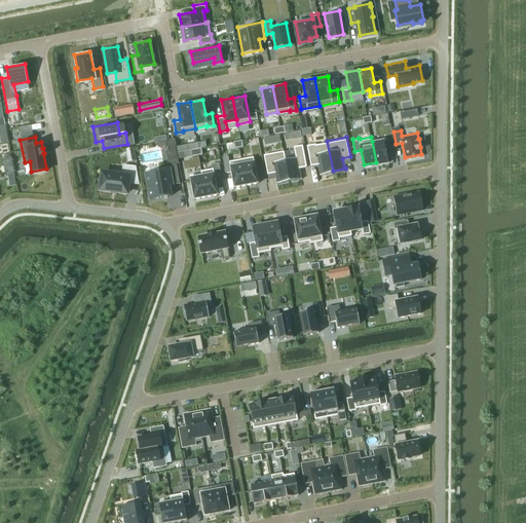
[(372,141),(376,162),(387,160),(384,139),(372,141)]
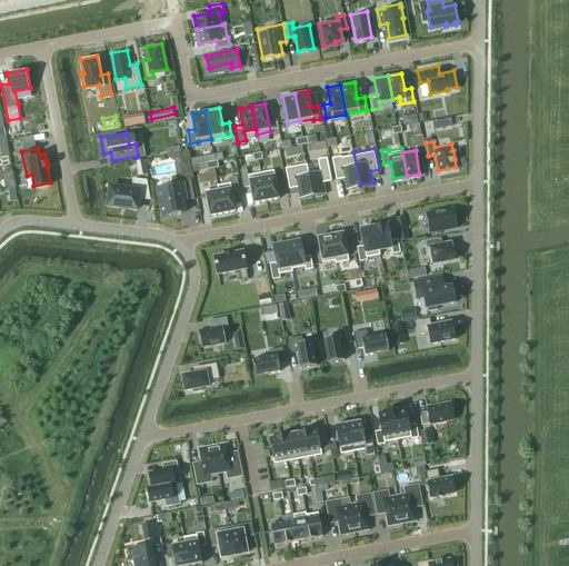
[(341,154),(332,156),(337,177),(345,176),(347,187),(346,187),(346,188),(360,185),(353,152),(341,155),(341,154)]
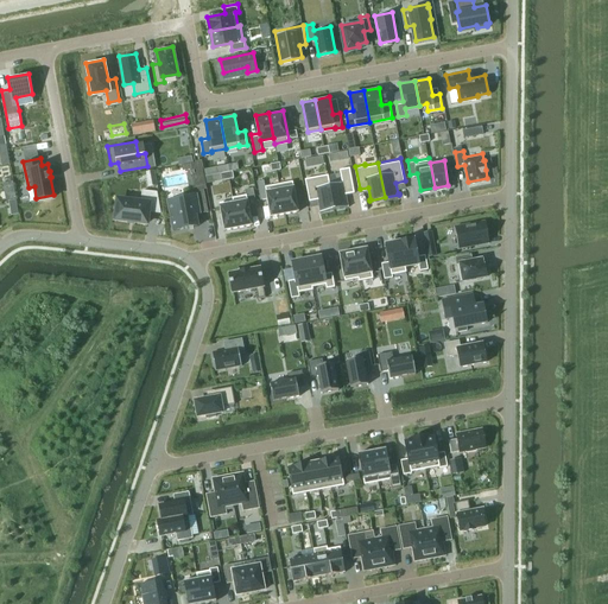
[(330,182),(329,183),(334,207),(349,204),(348,203),(346,192),(354,190),(349,165),(340,167),(342,180),(330,182)]
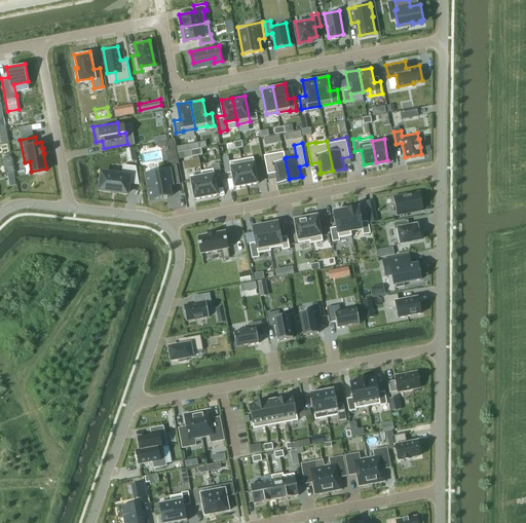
[(284,149),(264,153),(267,173),(275,171),(277,181),(276,181),(276,182),(289,179),(285,158),(286,157),(284,149)]
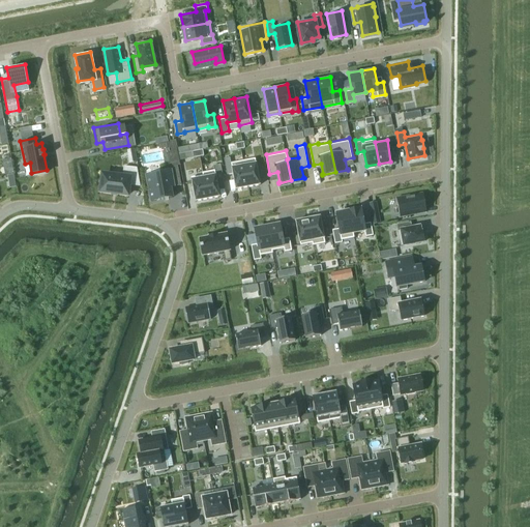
[(230,154),(224,155),(227,172),(233,171),(236,186),(248,184),(243,158),(231,160),(230,154)]
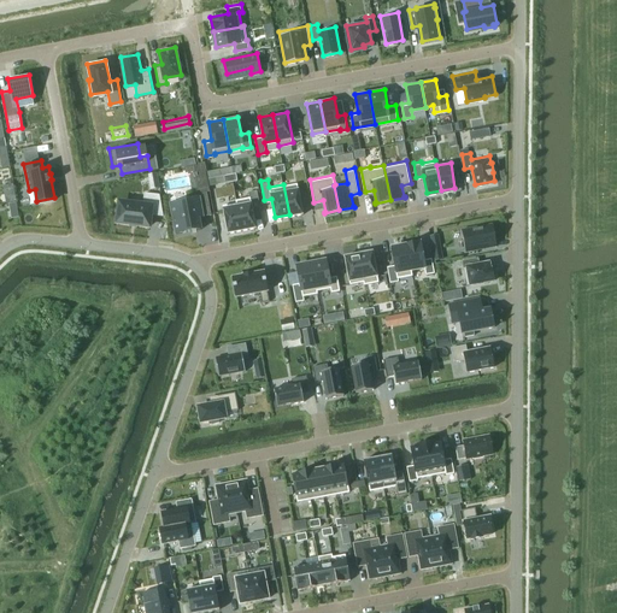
[(297,181),(283,184),(289,214),(303,212),(297,181)]
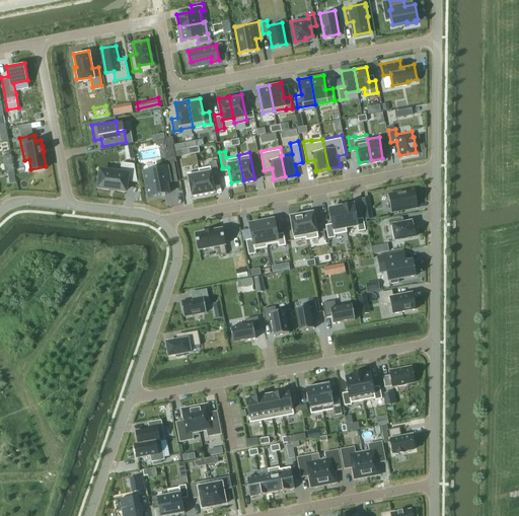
[(210,164),(198,166),(199,169),(204,193),(215,190),(213,175),(219,174),(216,158),(209,159),(210,164)]
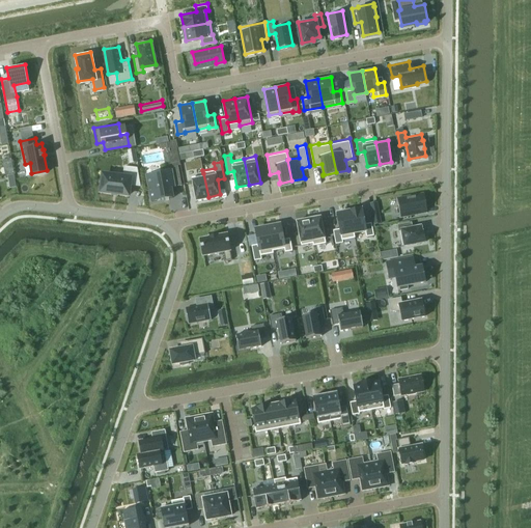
[(171,168),(146,172),(151,199),(173,195),(171,185),(182,183),(178,163),(170,165),(171,168)]
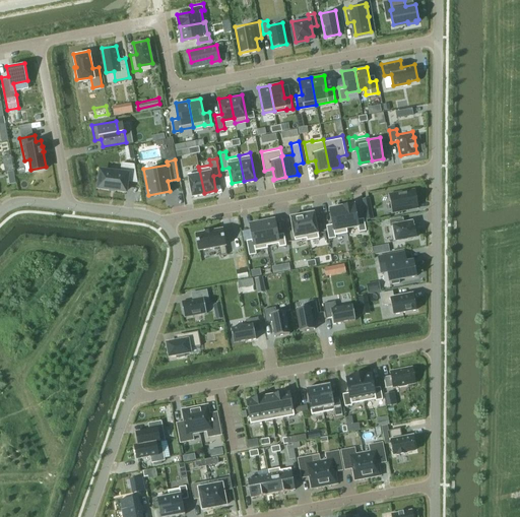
[(100,184),(99,185),(101,185),(124,188),(126,189),(126,187),(127,178),(137,180),(134,163),(122,160),(121,171),(103,169),(101,169),(101,170),(102,170),(100,184)]
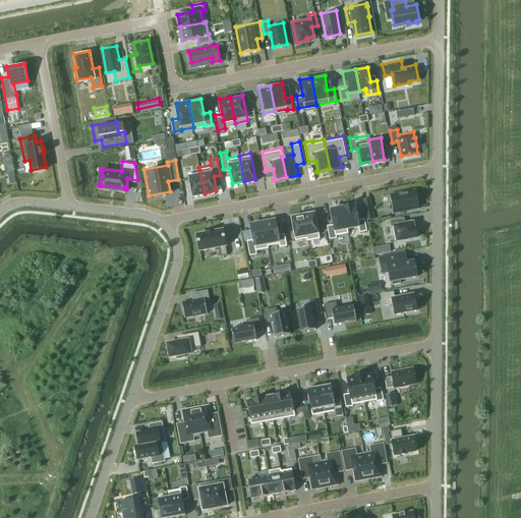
[(199,170),(188,172),(192,195),(205,193),(199,170)]
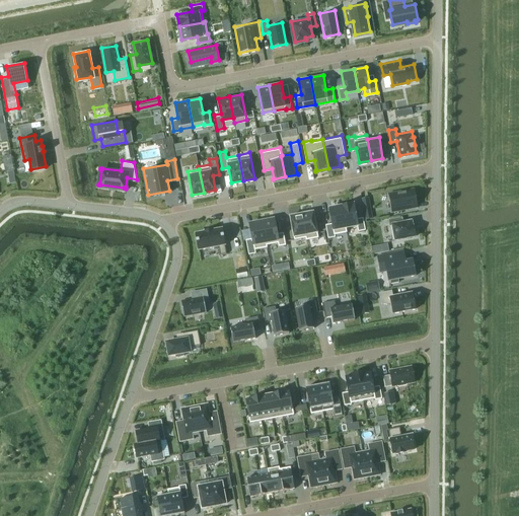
[(414,187),(388,192),(391,210),(408,207),(408,206),(418,204),(414,187)]
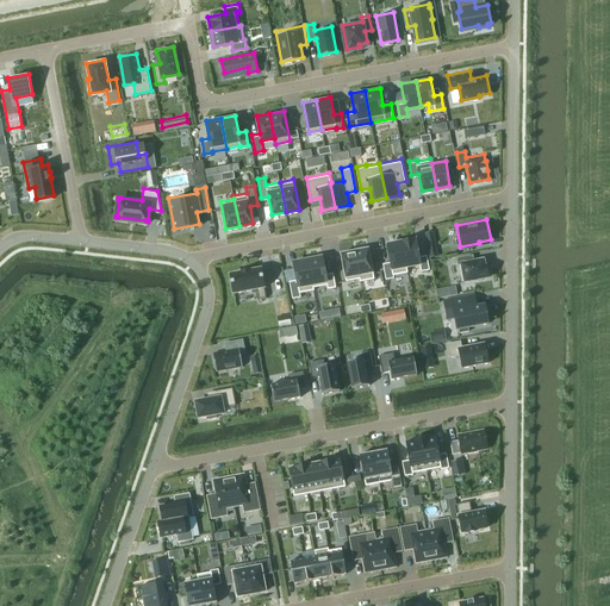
[(416,237),(402,239),(406,264),(419,262),(421,269),(429,268),(427,252),(419,255),(416,237)]
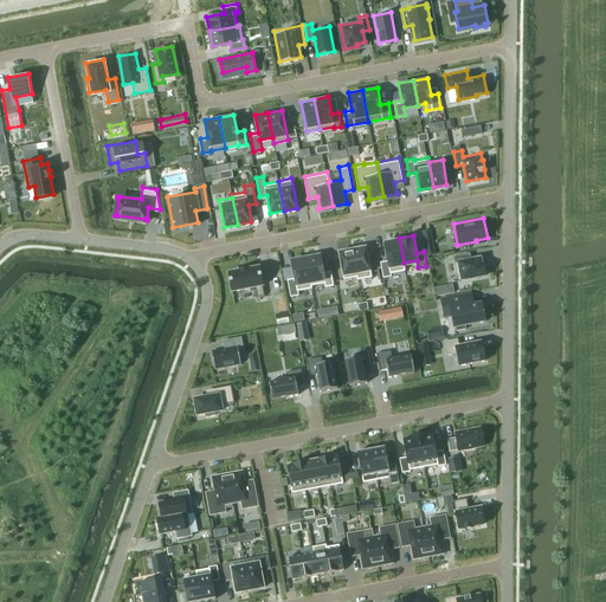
[(279,248),(300,245),(298,238),(278,241),(279,248)]
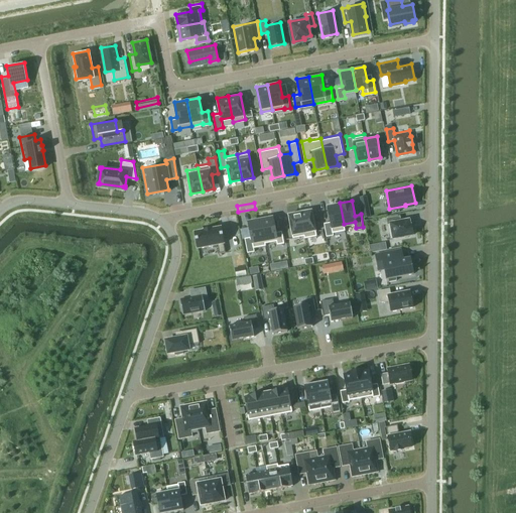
[(330,220),(324,221),(327,235),(334,233),(333,231),(345,229),(344,224),(340,203),(328,206),(330,220)]
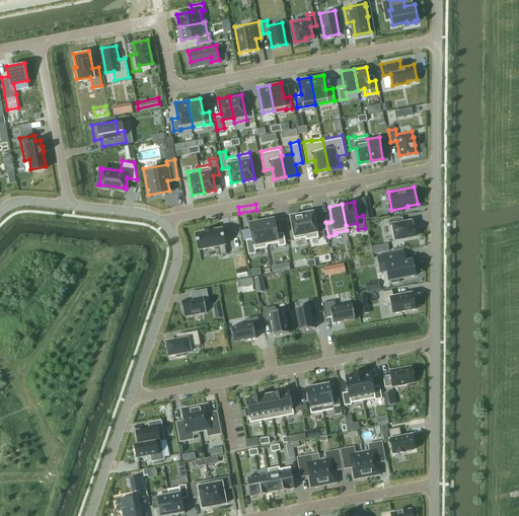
[(313,210),(302,212),(306,235),(306,237),(318,235),(313,210)]
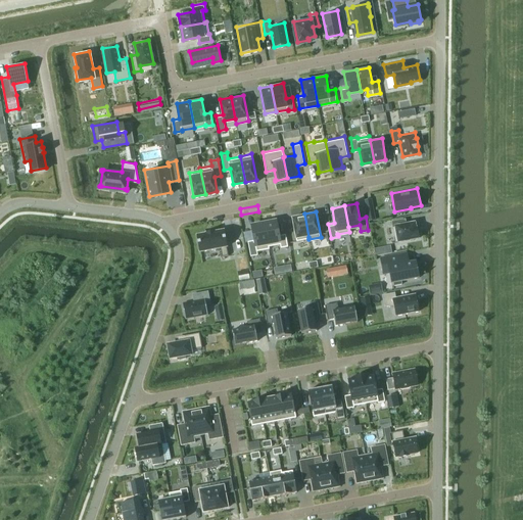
[(304,214),(292,216),(296,239),(308,237),(304,214)]
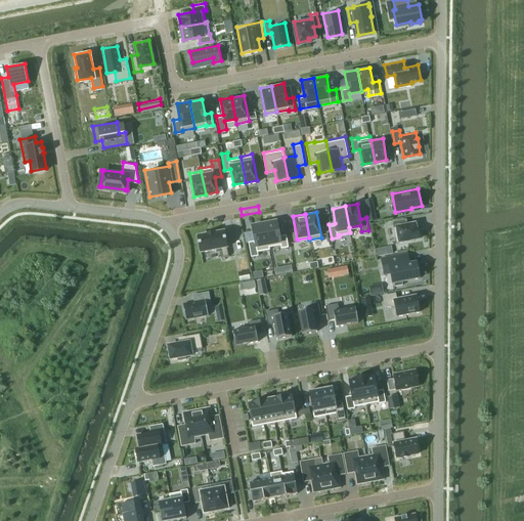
[(392,219),(396,241),(420,236),(418,226),(417,227),(416,221),(407,223),(406,217),(392,219)]
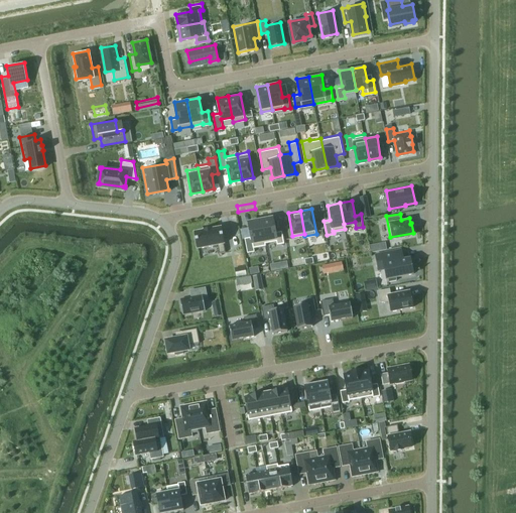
[(272,216),(260,218),(265,241),(276,239),(277,243),(284,241),(281,229),(275,231),(272,216)]
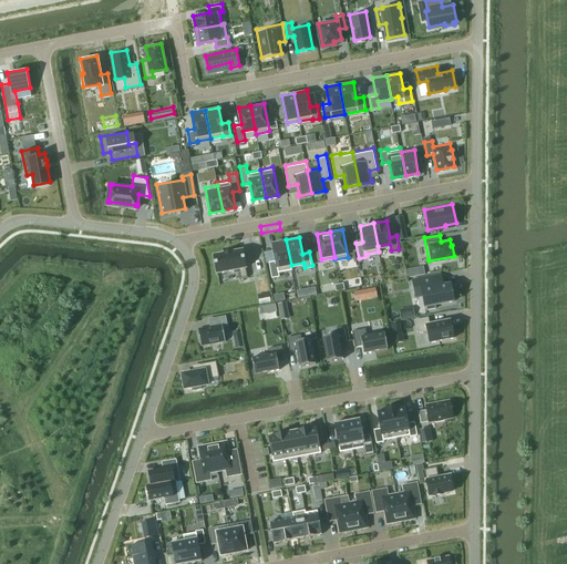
[(276,258),(269,259),(271,276),(279,274),(279,270),(292,268),(291,265),(286,239),(272,243),(276,258)]
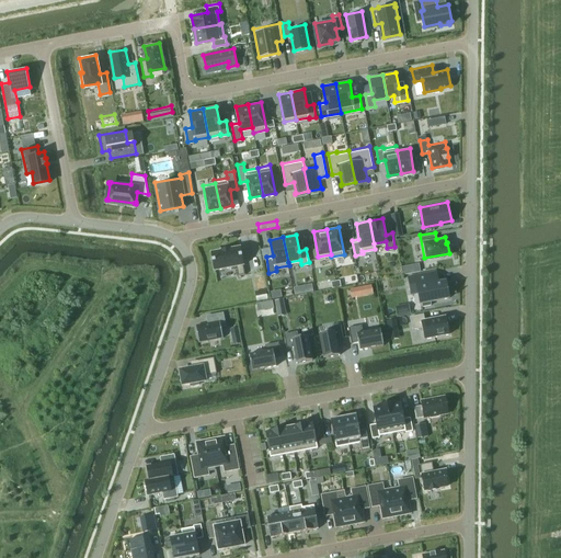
[(244,272),(240,246),(230,248),(229,247),(227,247),(224,248),(221,249),(212,251),(215,269),(237,264),(238,274),(244,272)]
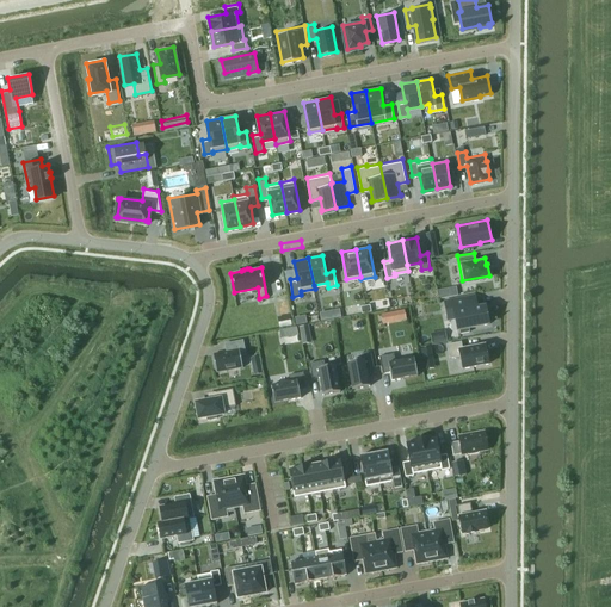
[(461,328),(461,332),(470,329),(469,326),(489,322),(486,304),(471,307),(469,295),(445,299),(449,317),(456,316),(458,328),(461,328)]
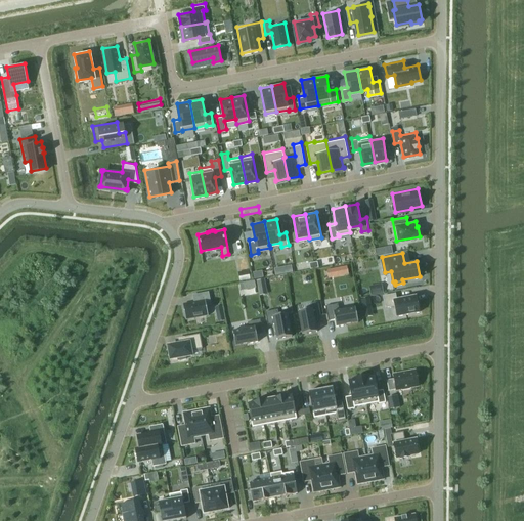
[(182,302),(185,317),(208,313),(206,303),(211,302),(209,291),(201,292),(202,298),(182,302)]
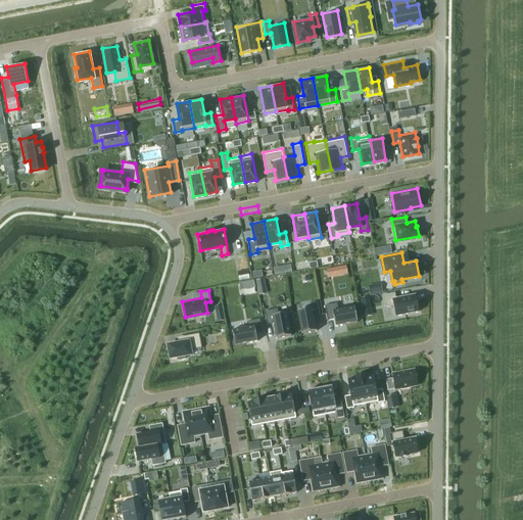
[(419,310),(416,293),(396,297),(395,290),(383,293),(385,304),(394,302),(396,314),(419,310)]
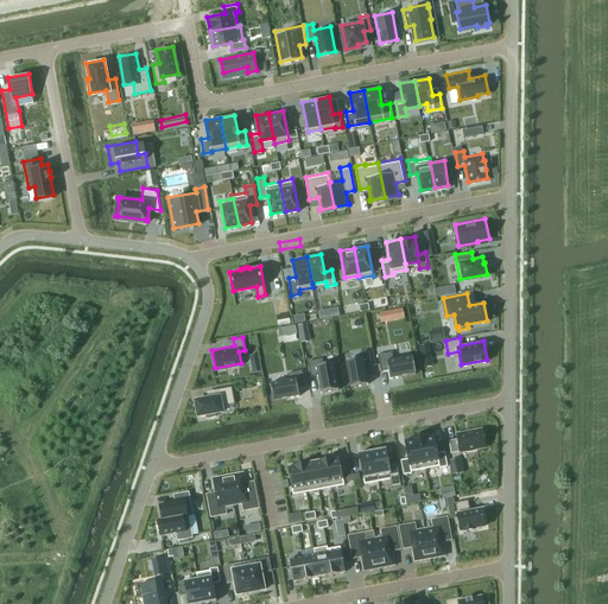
[(429,343),(419,344),(422,355),(431,354),(429,343)]
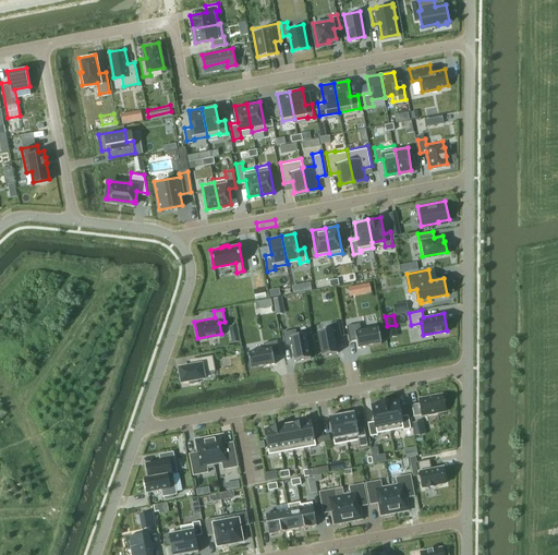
[(332,327),(317,329),(322,353),(338,350),(335,335),(341,334),(339,320),(331,321),(332,327)]
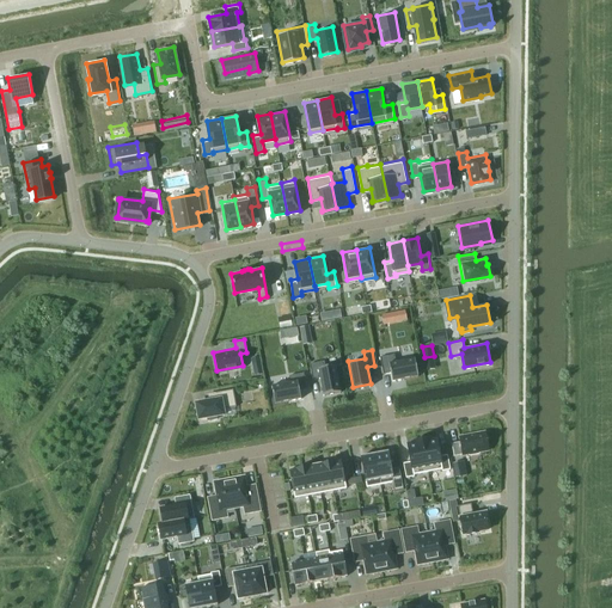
[(395,351),(380,354),(384,372),(391,370),(392,379),(418,374),(415,356),(396,360),(395,351)]
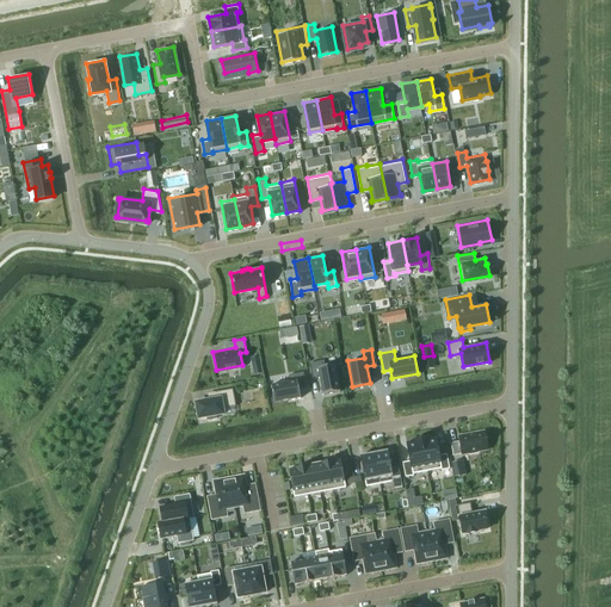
[(323,358),(309,360),(313,376),(320,375),(322,392),(340,389),(335,363),(325,365),(323,358)]
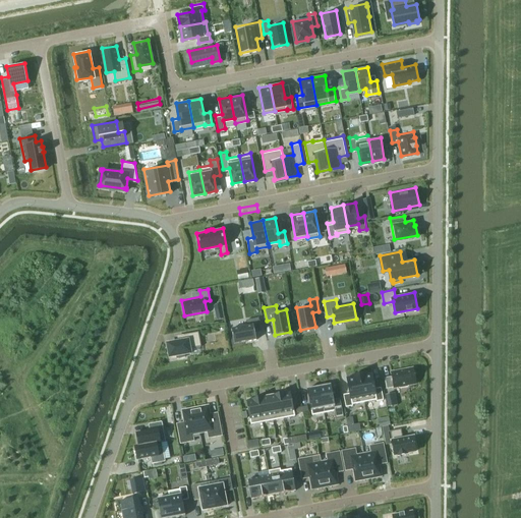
[(258,315),(246,318),(247,324),(231,327),(234,341),(256,337),(255,330),(262,329),(258,315)]
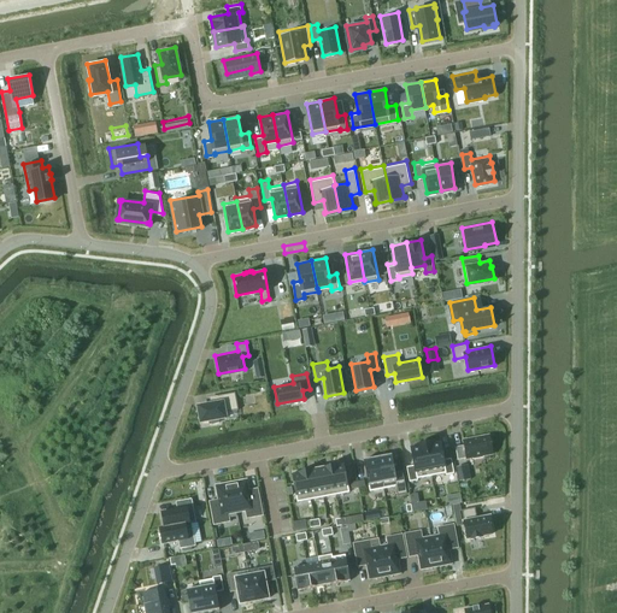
[(219,400),(198,405),(201,419),(209,418),(210,422),(219,419),(218,417),(225,416),(224,410),(239,407),(235,390),(217,393),(219,400)]
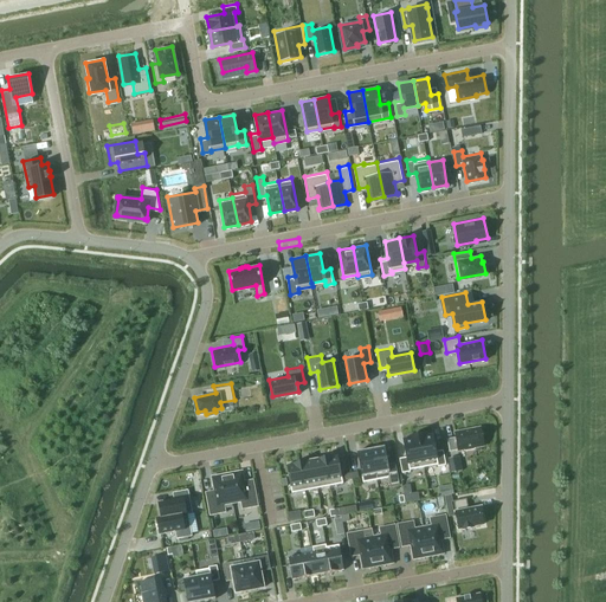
[(484,441),(481,426),(456,431),(456,435),(447,437),(450,448),(465,445),(465,447),(475,446),(474,444),(484,441)]
